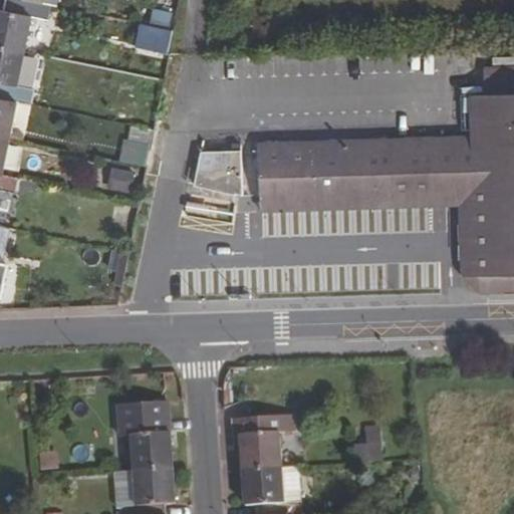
[(6,0),(5,10),(0,9),(0,46),(25,51),(32,17),(49,20),(52,5),(42,3),(27,0),(6,0)]
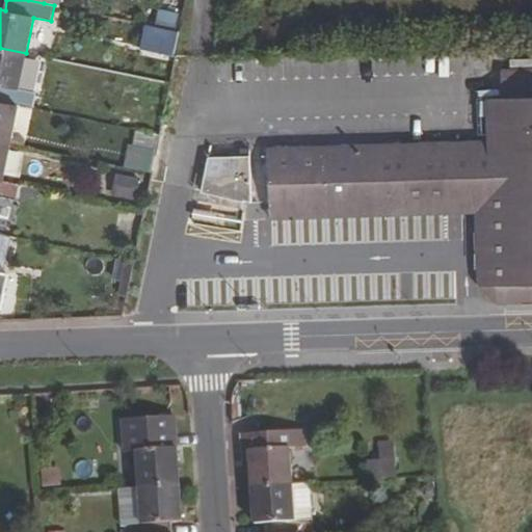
[(159,8),(156,24),(179,29),(182,12),(159,8)]
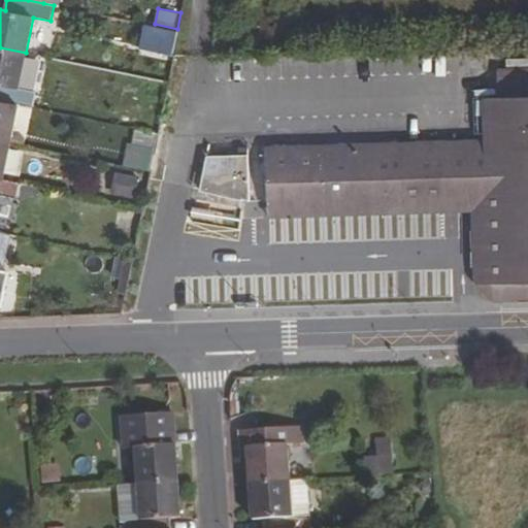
[(144,24),(139,48),(171,55),(176,31),(144,24)]
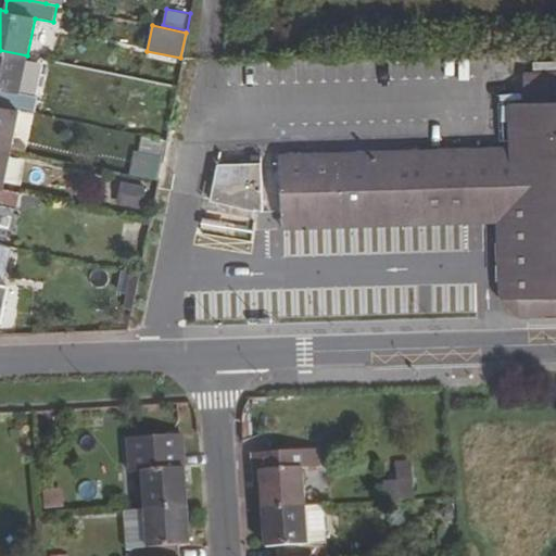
[(35,113),(38,97),(21,92),(27,55),(0,50),(0,105),(19,110),(35,113)]
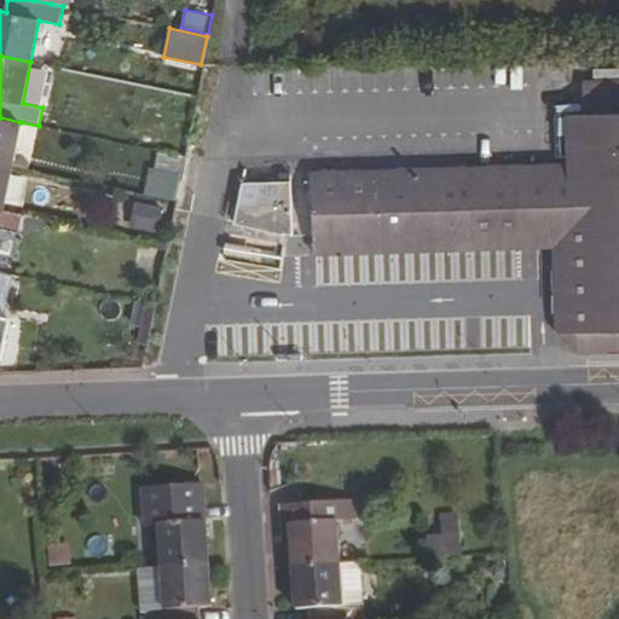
[(618,81),(583,82),(584,114),(570,115),(571,165),(526,167),(528,227),(573,227),(576,337),(618,336),(618,81)]
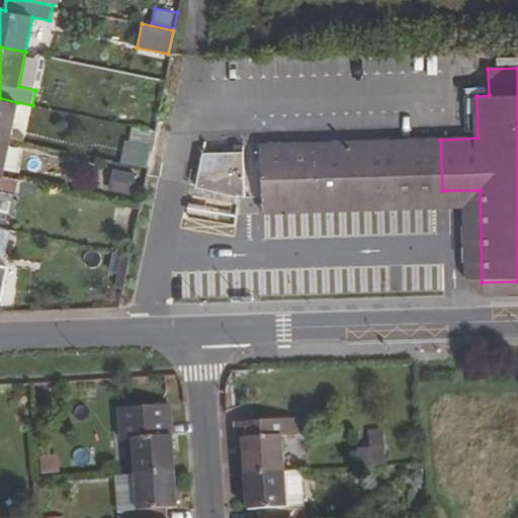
[(0,137),(10,139),(17,102),(0,98),(0,137)]
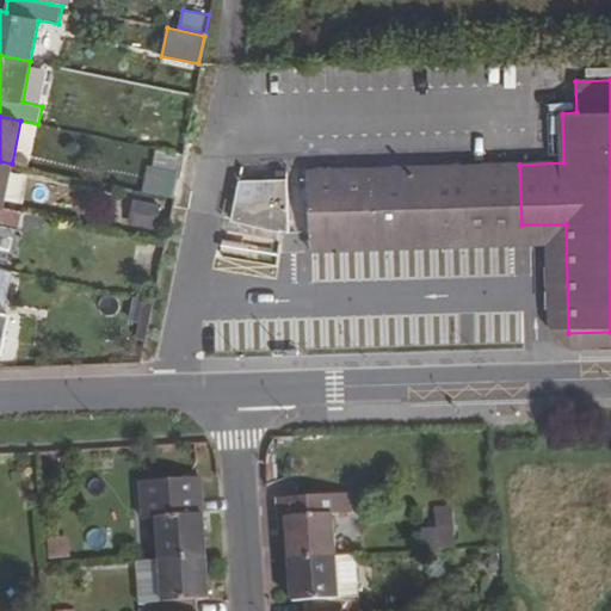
[(183,152),(156,147),(148,190),(174,195),(183,152)]
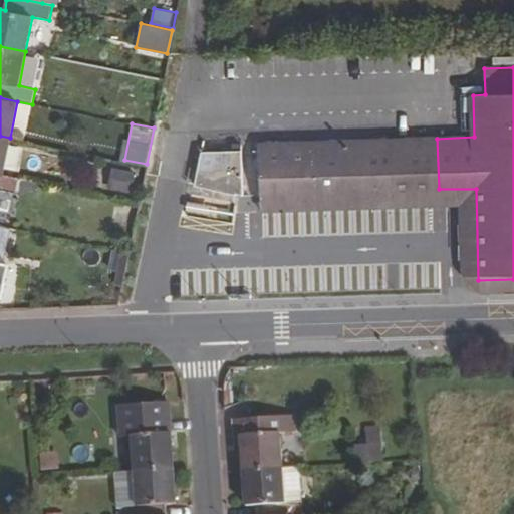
[(10,138),(0,136),(0,173),(2,174),(10,138)]
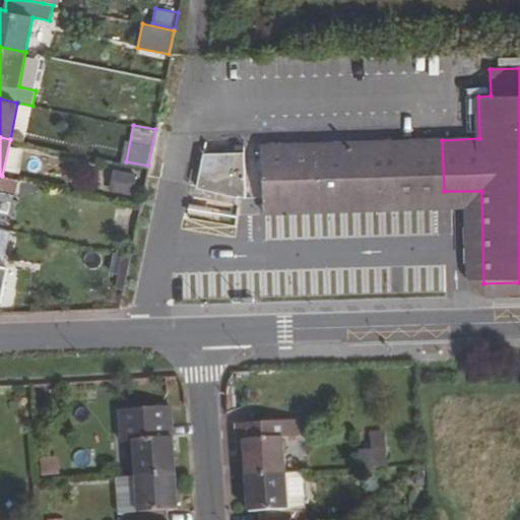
[(439,191),(437,140),(260,146),(262,198),(439,191)]
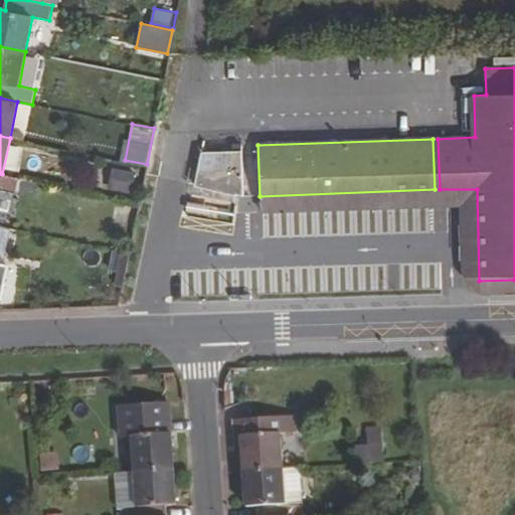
[(201,152),(195,185),(243,195),(241,152),(241,146),(232,146),(233,151),(201,152)]
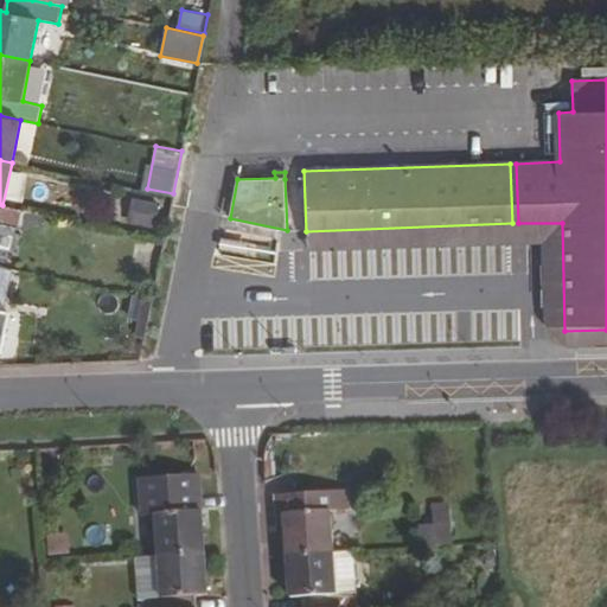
[(160,203),(133,198),(128,223),(155,229),(160,203)]
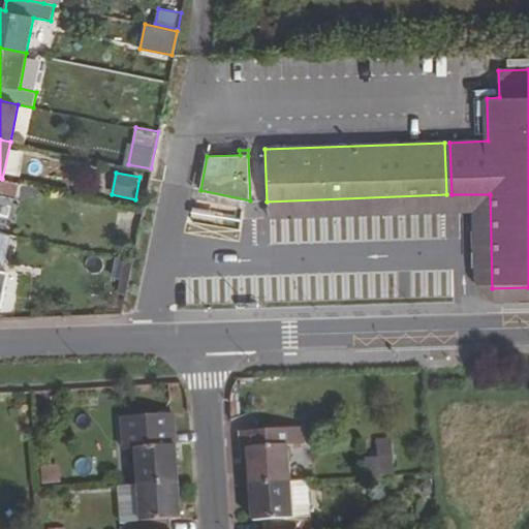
[(0,195),(16,198),(19,182),(2,179),(0,178),(0,195)]
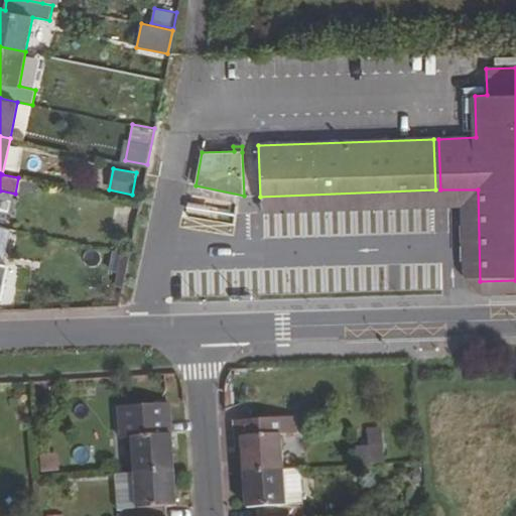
[(515,280),(480,281),(478,189),(440,189),(435,189),(260,197),(261,215),(461,208),(463,279),(481,297),(515,295),(515,280)]
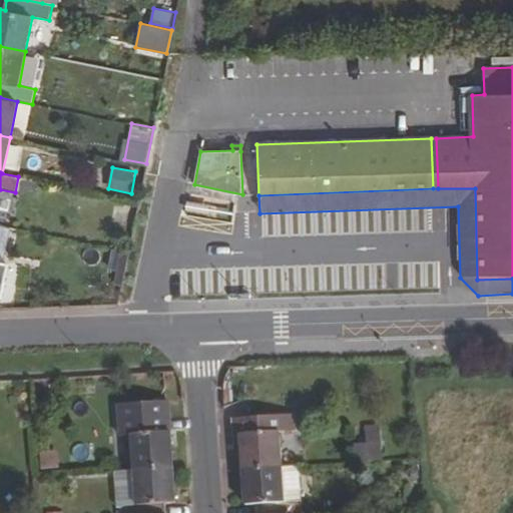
[(129,252),(112,248),(108,269),(125,273),(129,252)]
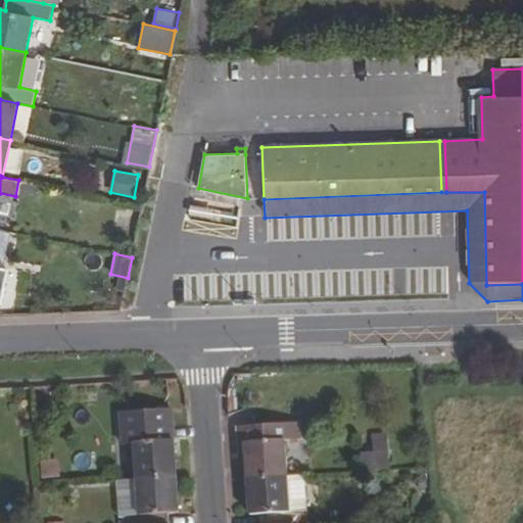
[(9,269),(4,268),(1,283),(6,284),(9,269)]
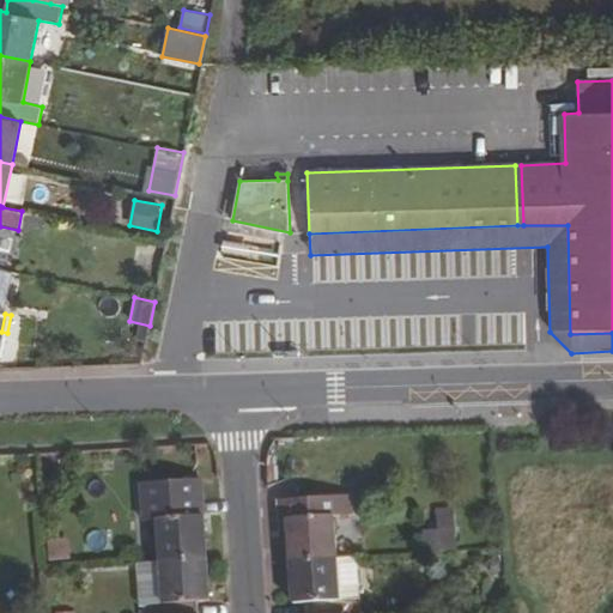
[(146,517),(163,519),(167,562),(212,558),(206,477),(145,483),(146,517)]
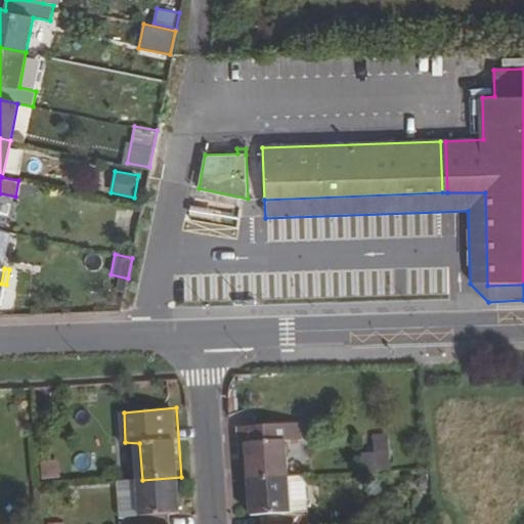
[(249,455),(251,478),(290,475),(287,423),(243,426),(244,454),(249,455)]
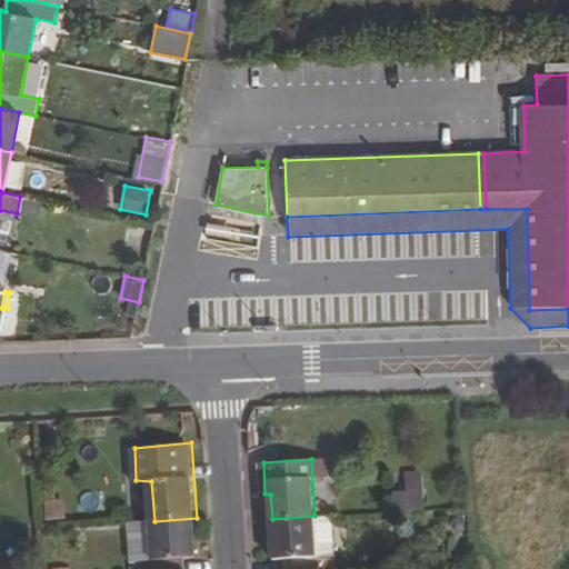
[(397,493),(398,513),(429,510),(425,471),(409,472),(410,492),(397,493)]
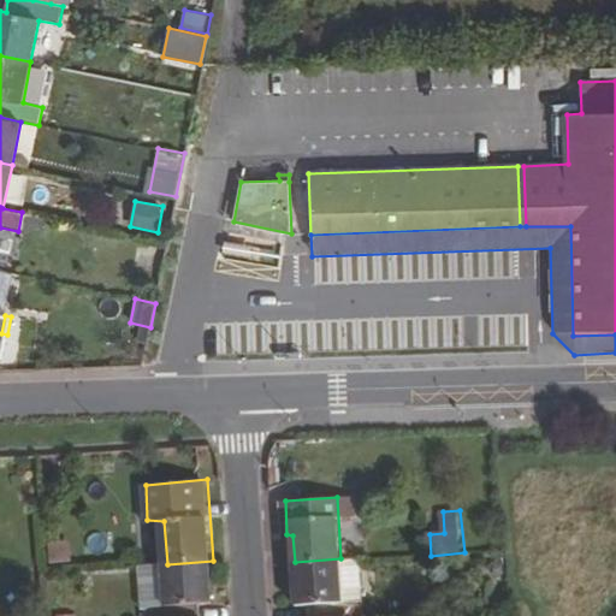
[(72,542),(52,544),(54,564),(75,562),(72,542)]
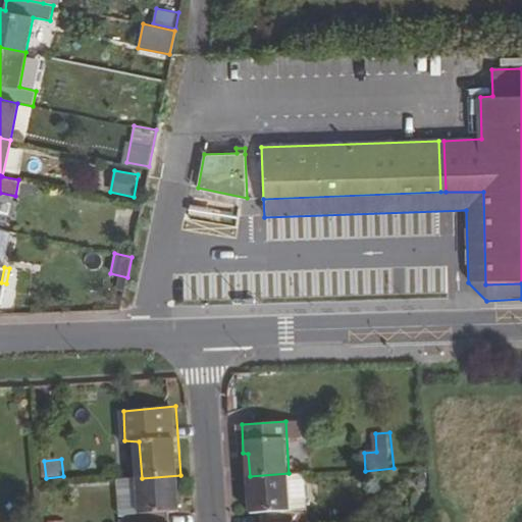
[(289,473),(250,476),(252,510),(262,510),(262,521),(307,521),(305,507),(292,507),(289,473)]
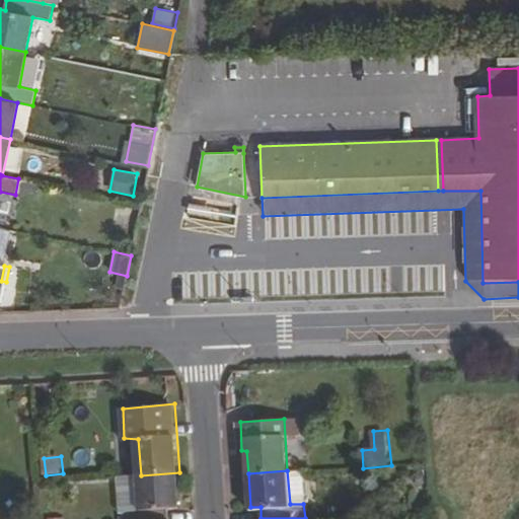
[(179,472),(141,475),(144,510),(127,511),(127,518),(173,518),(172,508),(181,507),(179,472)]
